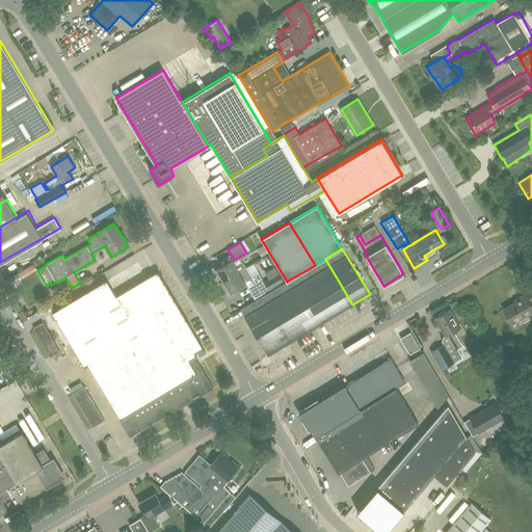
[(309,269),(336,315),(352,304),(325,259),(315,265),(309,269)]
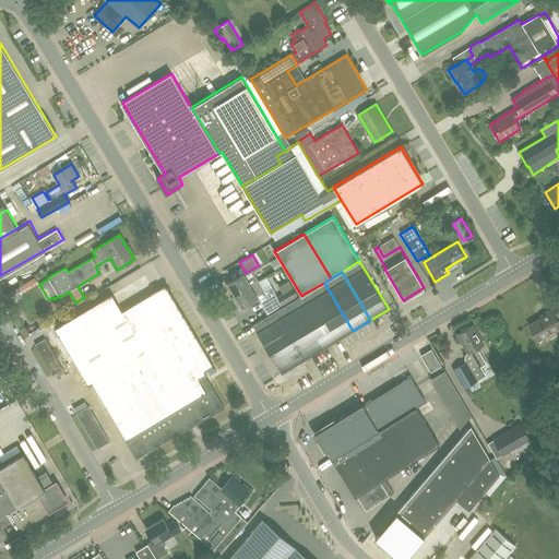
[(233,290),(235,295),(259,282),(259,281),(257,282),(253,277),(248,281),(244,274),(227,284),(226,286),(229,292),(232,292),(233,290)]
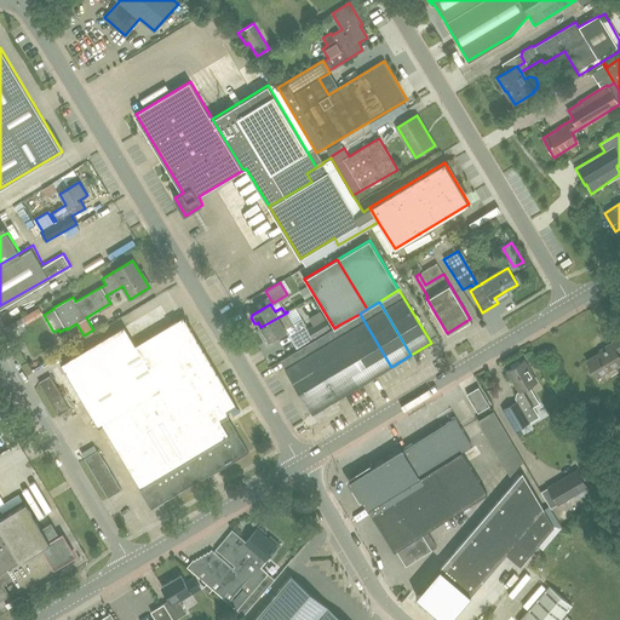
[(41,313),(39,306),(15,321),(18,327),(41,313)]
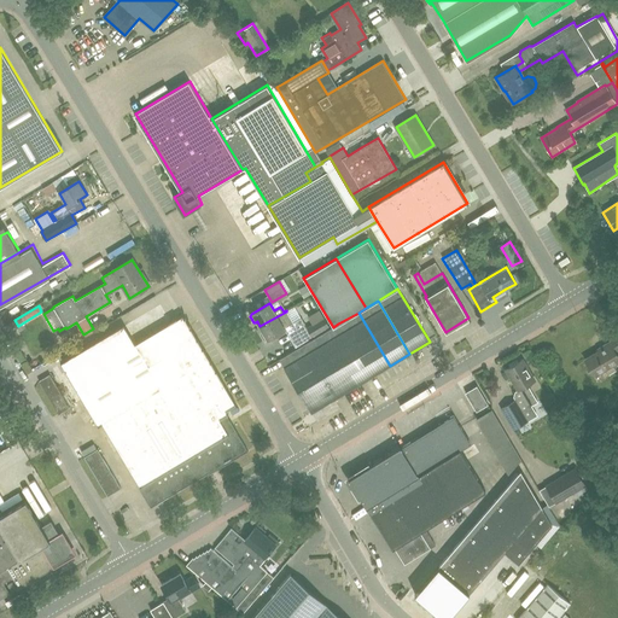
[(312,325),(307,327),(312,337),(328,326),(320,310),(308,318),(312,325)]
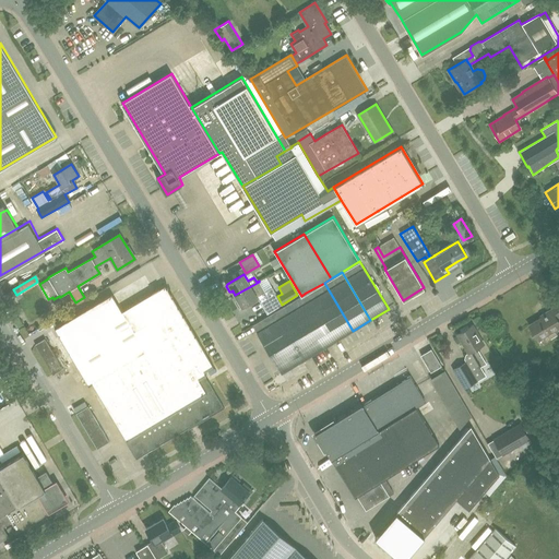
[(265,293),(259,282),(235,295),(238,299),(237,300),(236,302),(239,307),(241,308),(260,296),(263,301),(276,294),(273,288),(265,293)]
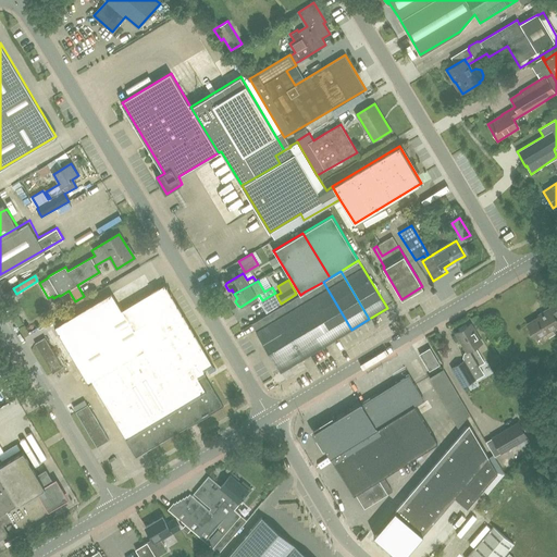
[(323,282),(305,292),(334,339),(351,330),(323,282)]
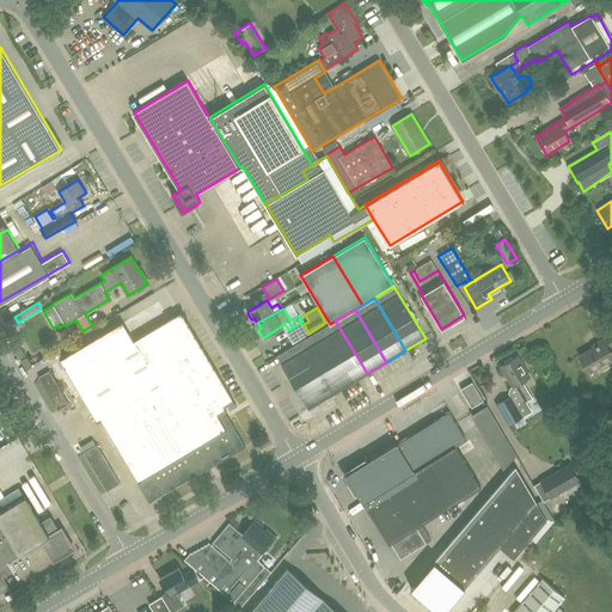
[(60,359),(81,395),(89,407),(97,421),(102,420),(159,385),(150,369),(197,341),(179,312),(133,341),(121,323),(60,359)]
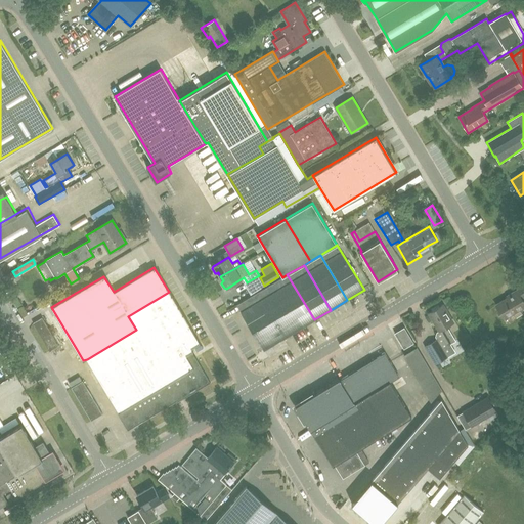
[(12,271),(10,273),(5,275),(8,280),(11,286),(15,282),(13,279),(16,277),(15,276),(12,271)]
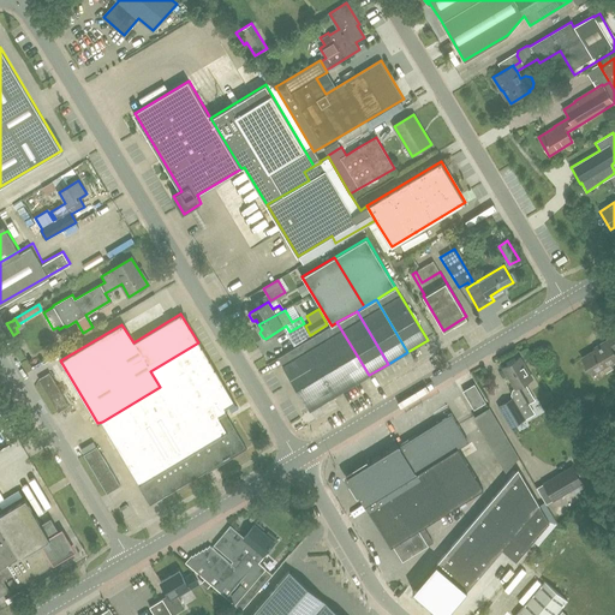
[(336,322),(332,326),(317,334),(350,387),(369,375),(336,322)]
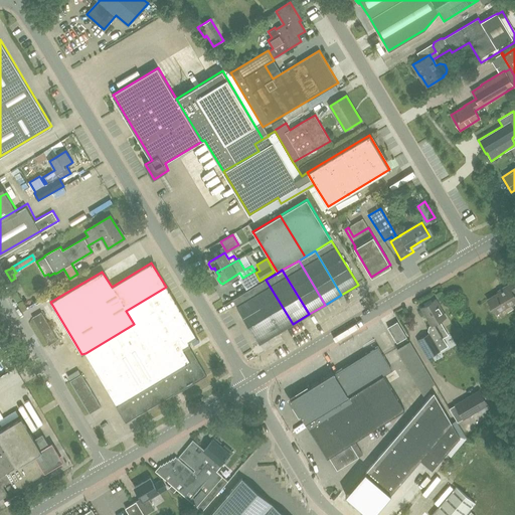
[(514,290),(514,277),(514,278),(514,279),(514,281),(498,291),(499,293),(487,300),(495,313),(514,300),(514,298),(511,292),(514,290)]
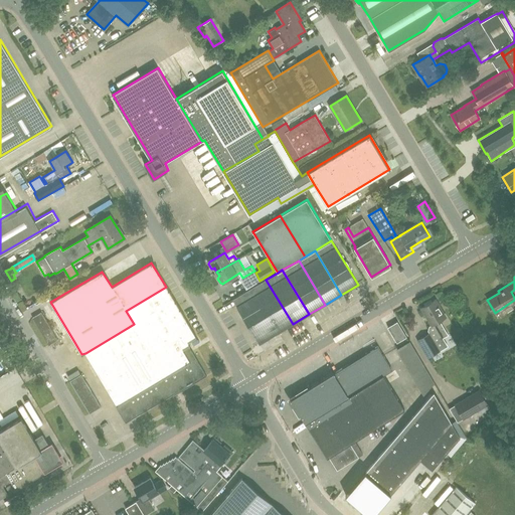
[(266,280),(249,289),(276,334),(293,324),(266,280)]
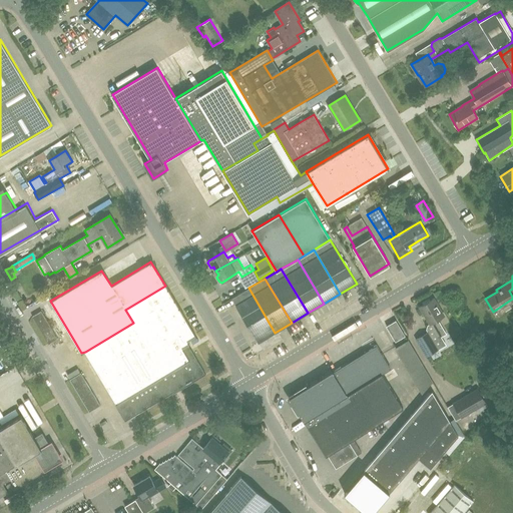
[(133,323),(85,352),(85,353),(116,404),(161,376),(171,392),(172,391),(178,388),(184,384),(185,386),(205,374),(190,350),(187,344),(188,344),(186,341),(195,335),(165,286),(125,310),(133,323)]
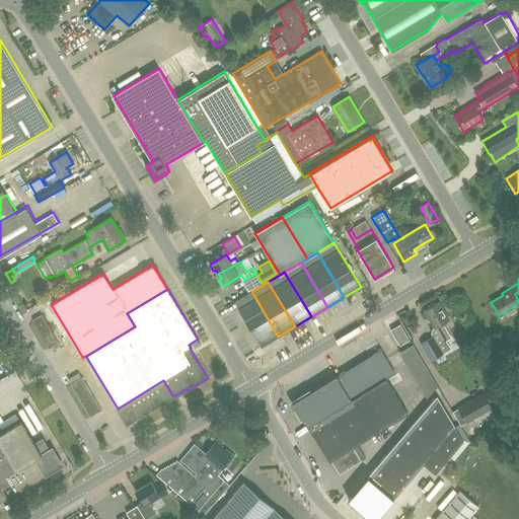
[(278,337),(251,291),(235,301),(262,346),(278,337)]
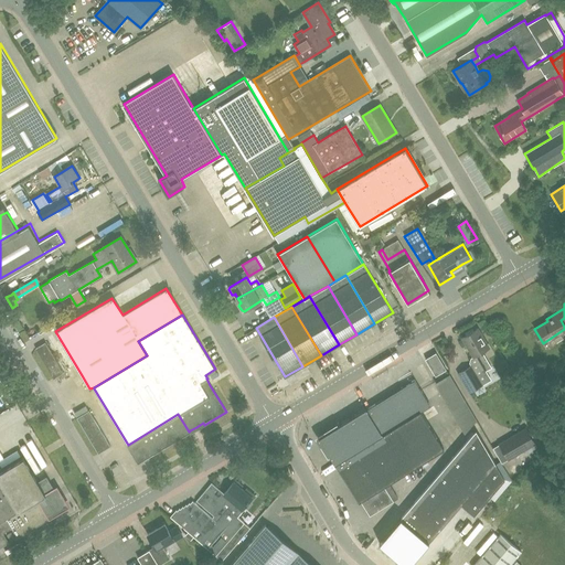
[(477,329),(461,338),(482,373),(491,368),(481,352),(488,348),(477,329)]
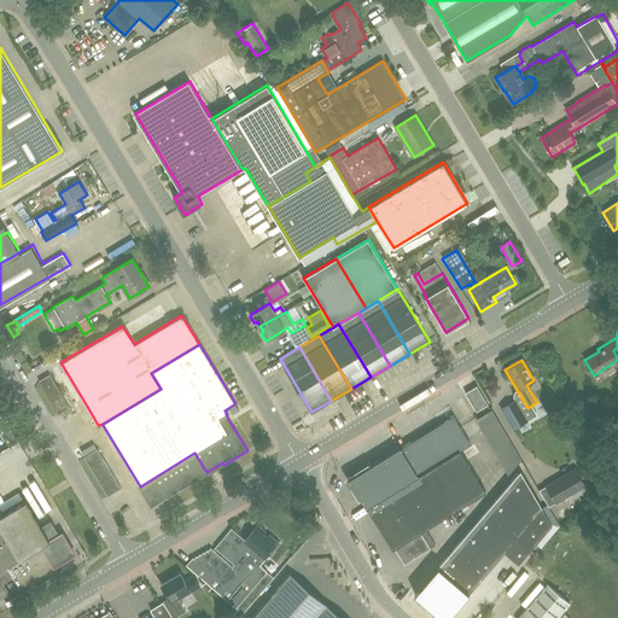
[(487,404),(476,386),(465,392),(476,410),(487,404)]
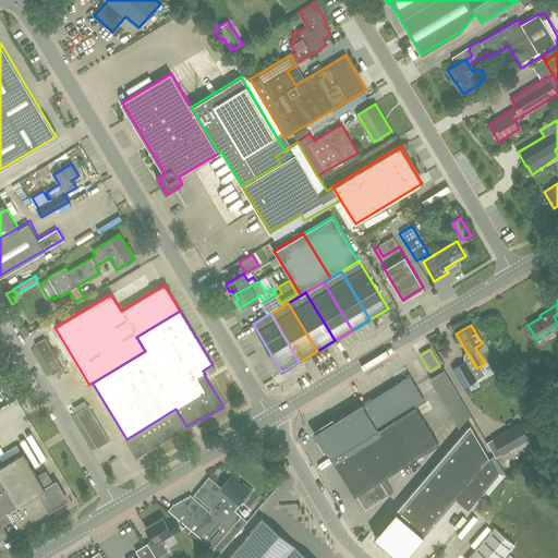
[(451,370),(462,388),(475,380),(464,361),(451,370)]
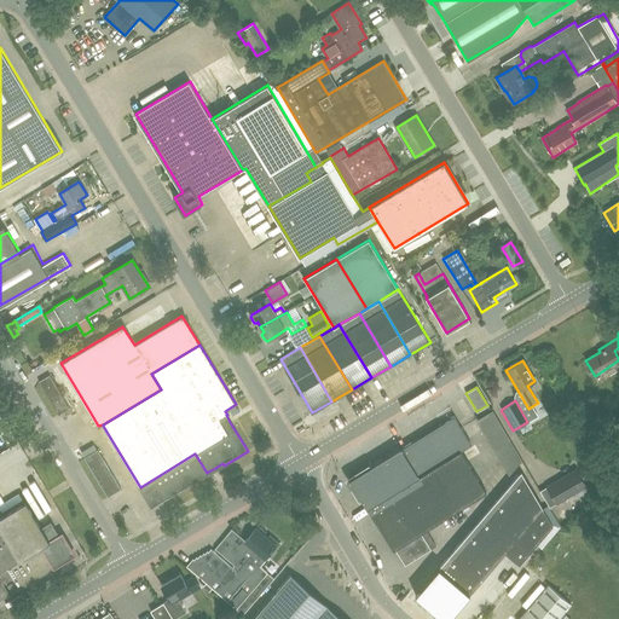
[(394,549),(426,530),(486,491),(460,450),(470,444),(453,416),(401,449),(400,446),(370,466),(350,478),(368,505),(368,507),(366,508),(393,550),(394,549)]
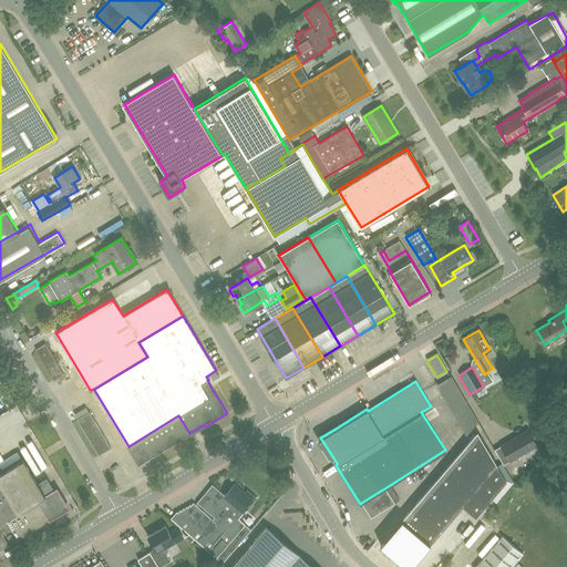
[(90,411),(76,419),(99,455),(111,447),(90,411)]
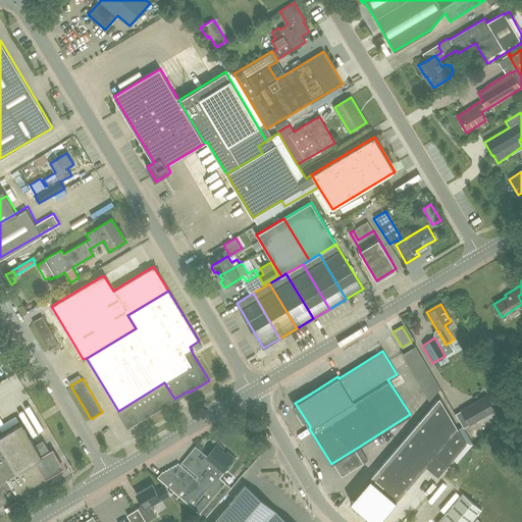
[(174,399),(164,382),(118,411),(117,411),(127,428),(136,423),(174,399)]
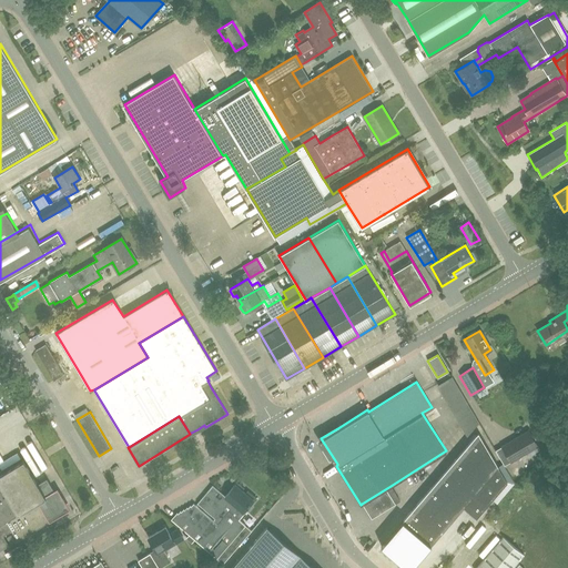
[(528,430),(500,447),(509,462),(537,446),(528,430)]
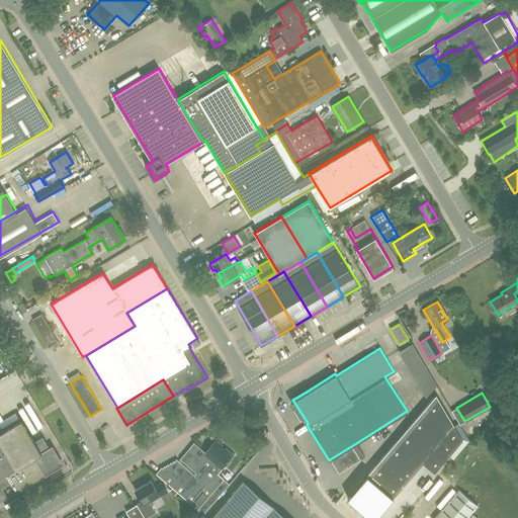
[(393,496),(423,461),(434,471),(462,439),(454,425),(454,424),(436,394),(367,473),(393,496)]
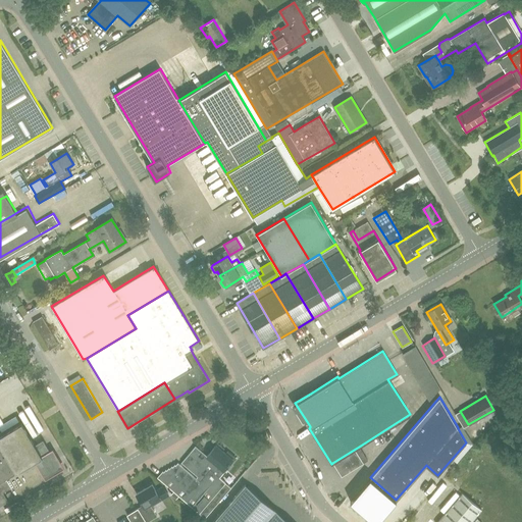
[(49,476),(49,477),(64,468),(52,449),(49,451),(43,439),(35,446),(21,423),(1,434),(0,431),(0,505),(7,501),(2,492),(10,487),(15,497),(49,476)]
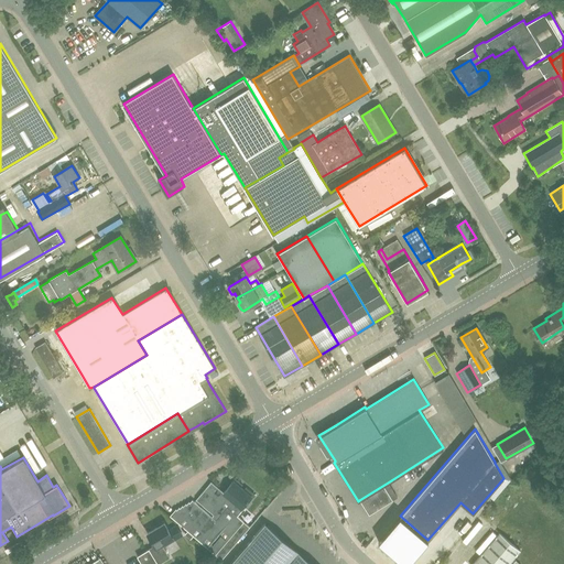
[(193,500),(191,503),(236,542),(250,527),(243,521),(237,516),(243,509),(242,508),(248,500),(249,501),(255,495),(246,487),(243,490),(234,481),(224,492),(212,483),(196,500),(214,514),(212,517),(193,500)]
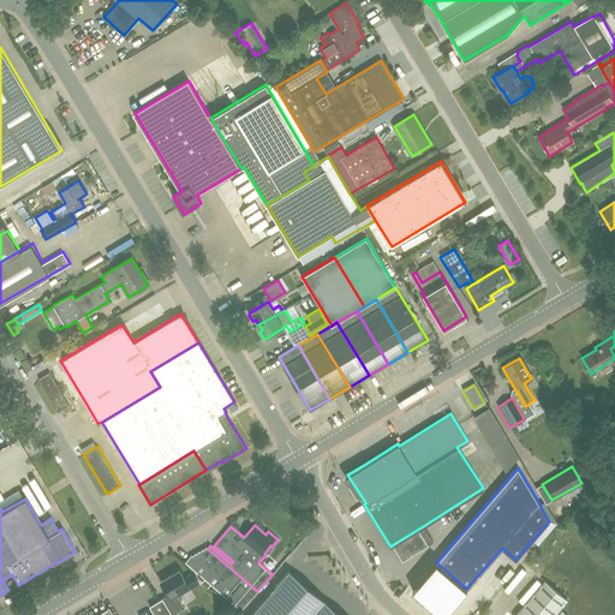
[(433,542),(423,526),(392,545),(402,561),(433,542)]
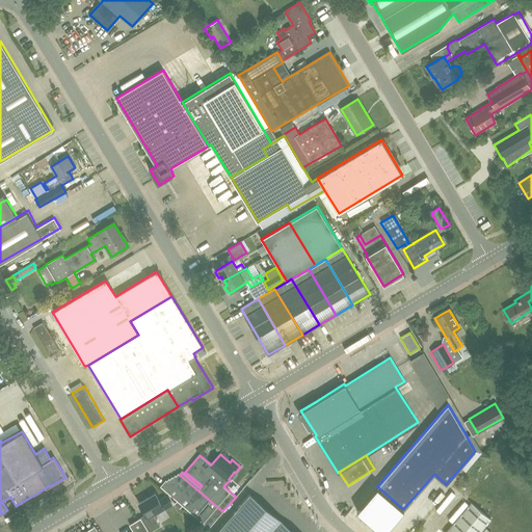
[(222,511),(180,475),(179,474),(177,476),(176,475),(173,478),(173,477),(170,479),(169,478),(166,481),(161,487),(169,495),(203,523),(209,528),(222,511)]
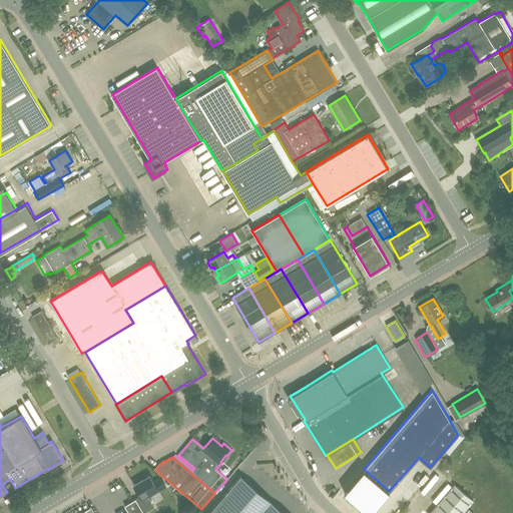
[(285,512),(241,475),(208,512),(285,512)]
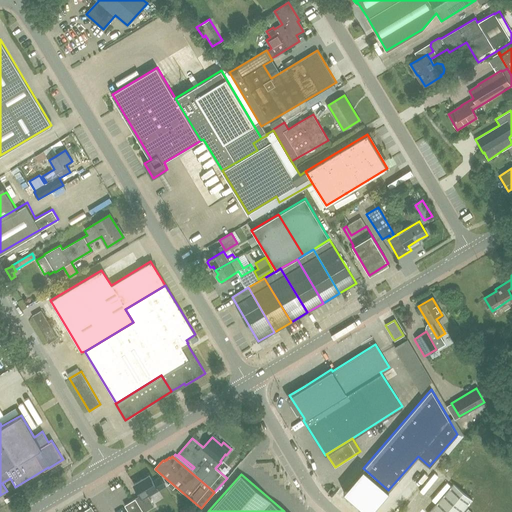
[(143,511),(144,511),(154,506),(148,497),(165,486),(159,477),(153,481),(149,475),(134,484),(140,495),(135,498),(135,499),(143,511)]
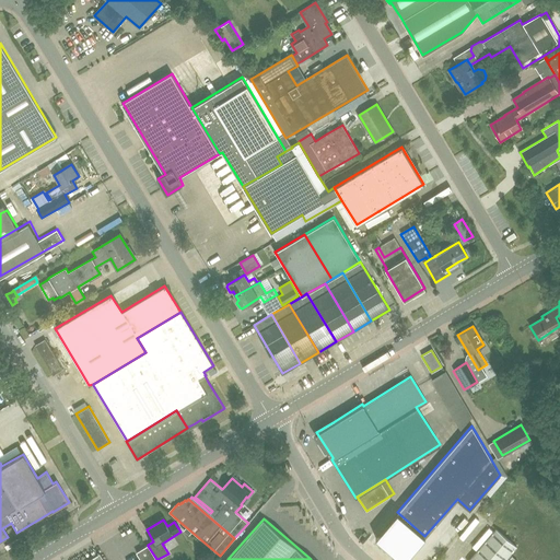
[(15,534),(11,527),(7,529),(10,537),(15,534)]
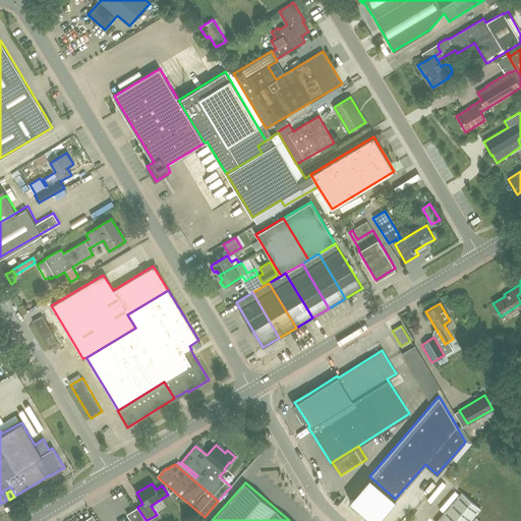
[(461,491),(436,520),(469,520),(480,509),(461,491)]
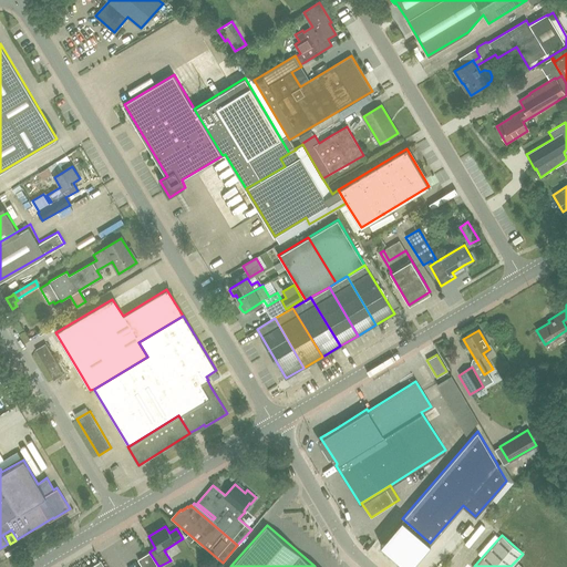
[(160,566),(158,566),(150,553),(137,560),(141,566),(103,566),(100,562),(91,566),(160,566)]
